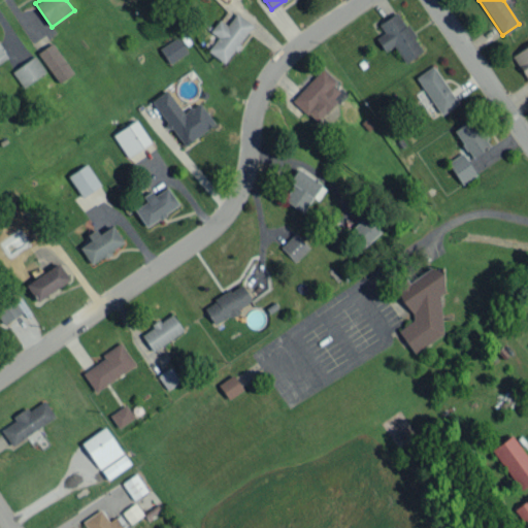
[(394,45),(404,62),(422,51),(398,11),(378,23),(384,32),(375,37),(384,51),(394,45)]
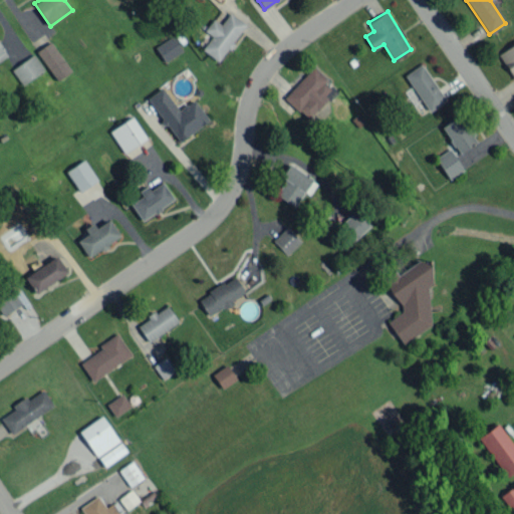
[(246,24),(229,12),(221,24),(213,18),(204,30),(212,35),(202,49),(218,61),(246,24)]
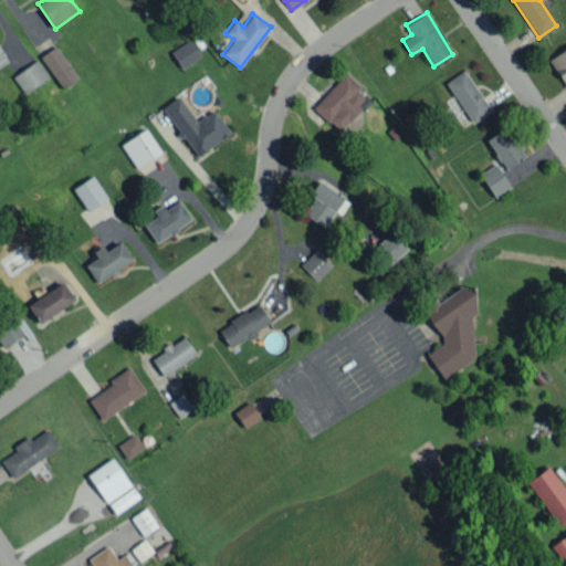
[(200,55),(189,39),(169,52),(180,69),(200,55)]
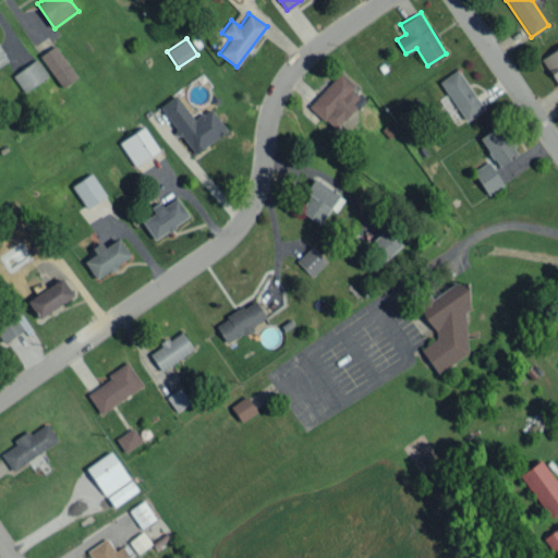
[(40,53),(59,87),(75,79),(58,45),(40,53)]
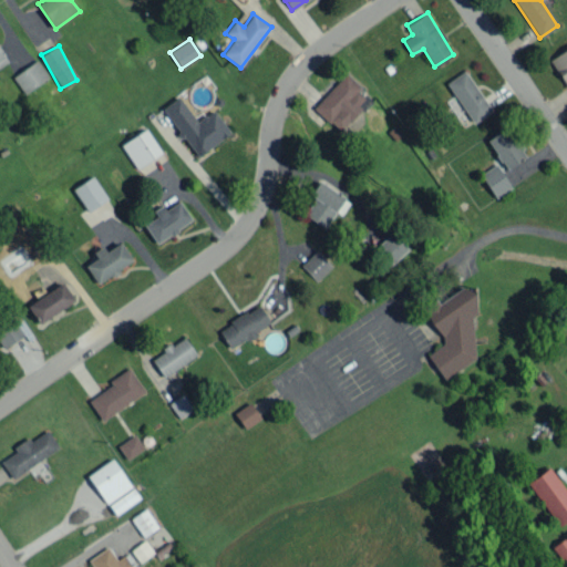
[(566,48),(549,59),(566,85),(566,48)]
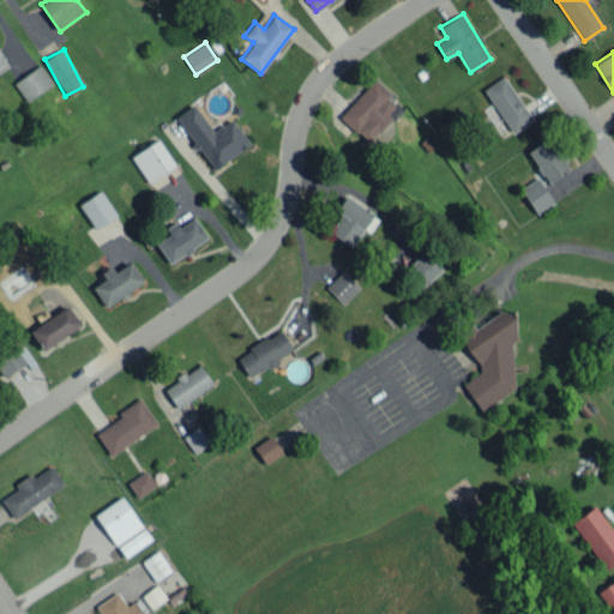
[(13,83),(25,101),(53,83),(40,65),(13,83)]
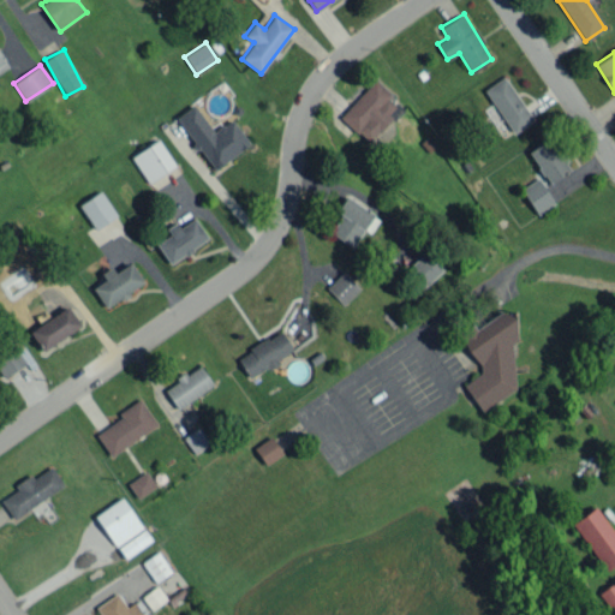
[(485,88),(511,132),(532,121),(507,76),(485,88)]
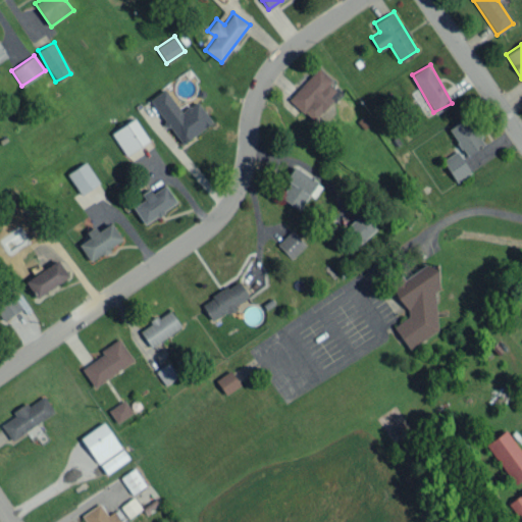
[(333,82),(318,67),(289,98),(312,121),(340,93),(330,85),(333,82)]
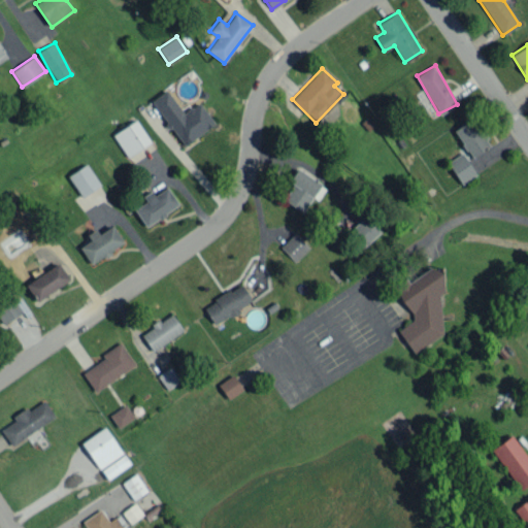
[(215,123),(198,102),(184,112),(166,90),(151,101),(184,145),(215,123)]
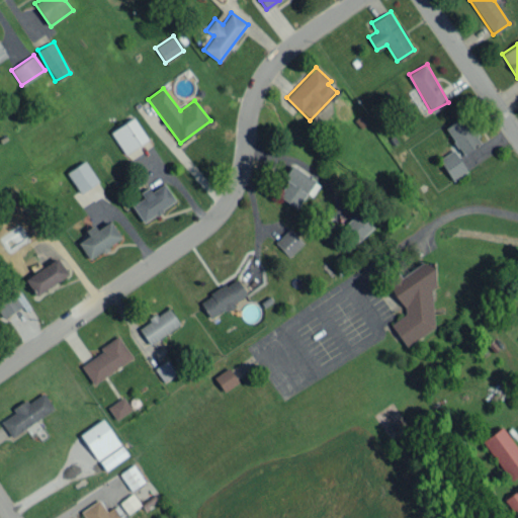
[(481,143),(463,115),(445,126),(462,154),(481,143)]
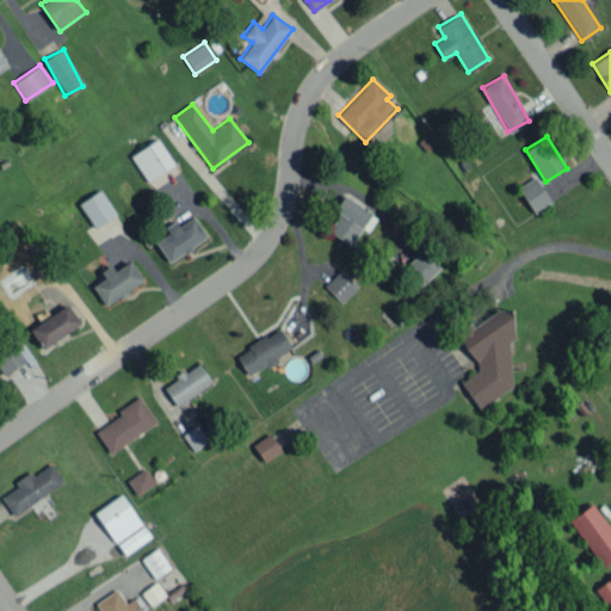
[(144,181),(173,167),(160,139),(130,153),(144,181)]
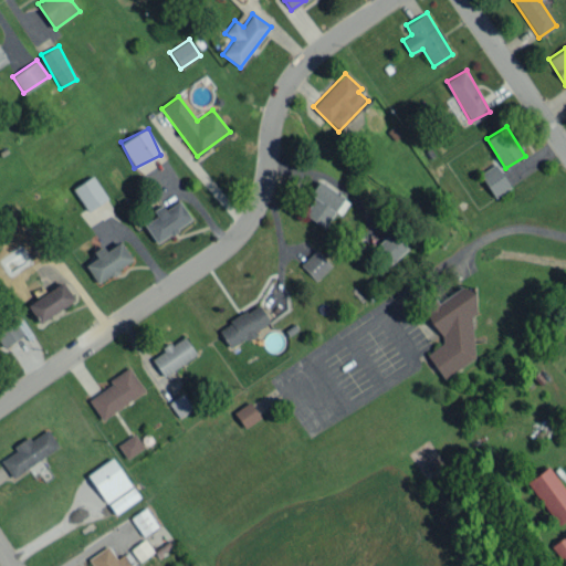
[(494,197),(510,187),(494,164),(479,174),(494,197)]
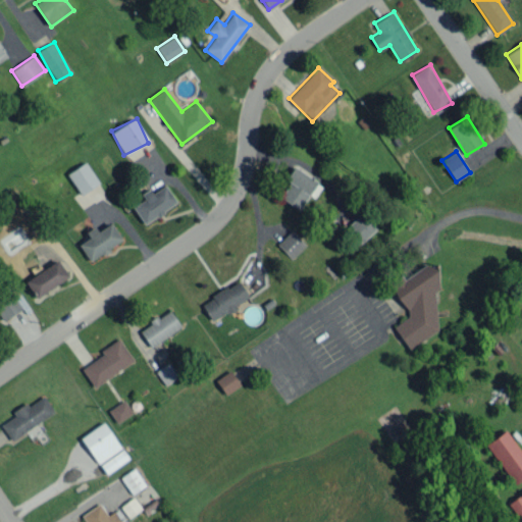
[(67,171),(79,194),(98,185),(87,162),(67,171)]
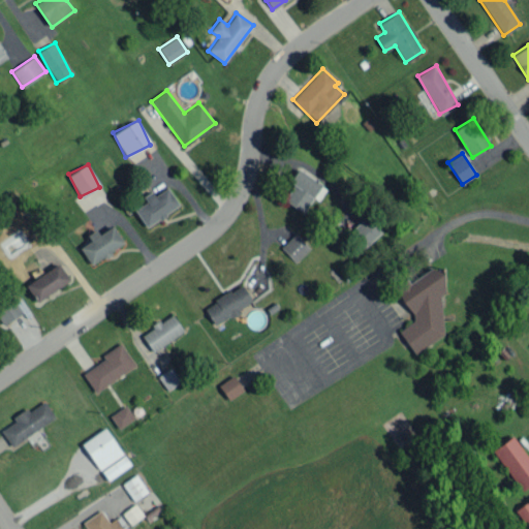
[(302,213),(313,196),(318,200),(328,186),(298,167),(288,181),(293,185),(283,200),(302,213)]
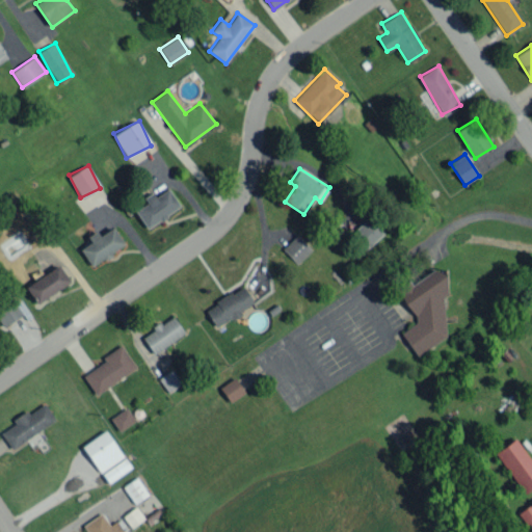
[(135,210),(145,228),(180,207),(167,186),(144,200),(147,204),(135,210)]
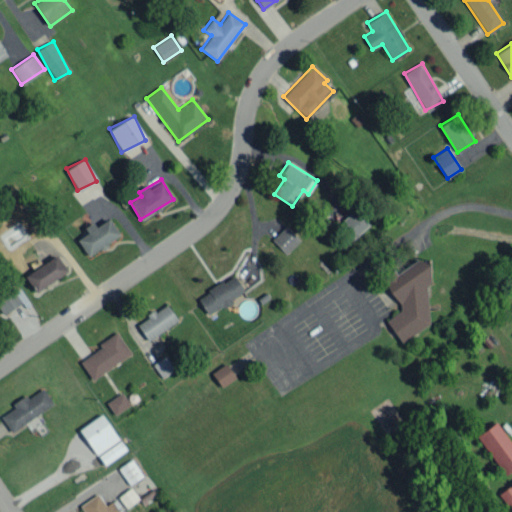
[(336,225),(351,240),(368,224),(354,209),(336,225)]
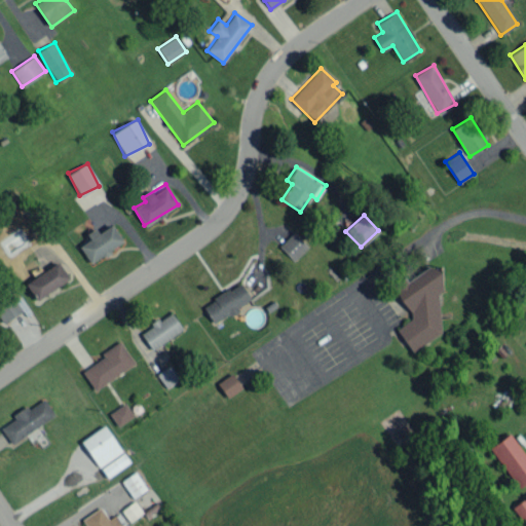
[(85,233),(89,239),(79,246),(89,262),(122,242),(112,224),(98,232),(95,228),(85,233)]
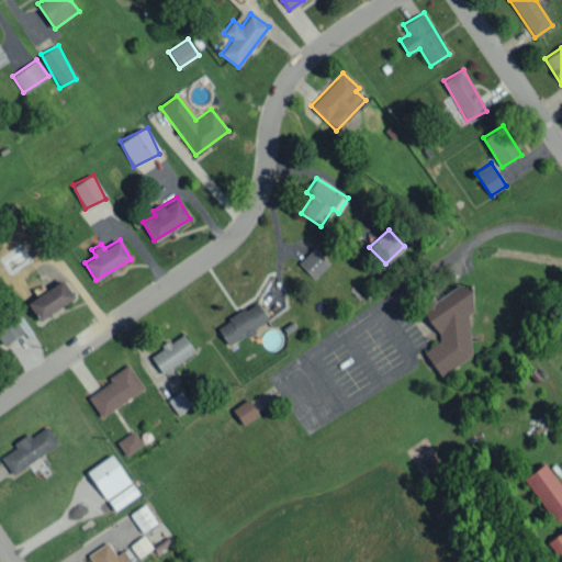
[(298,262),(313,279),(328,263),(313,247),(298,262)]
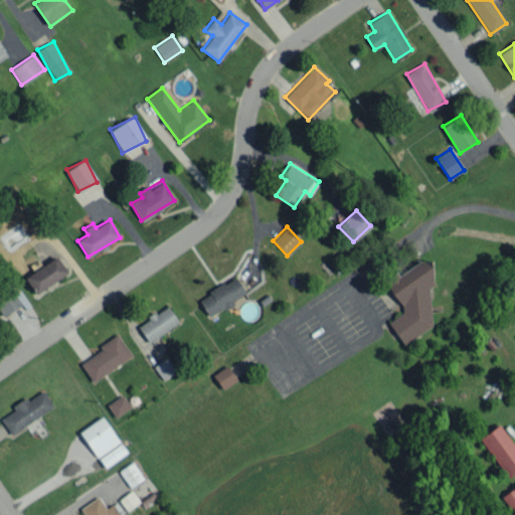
[(67,275),(58,258),(24,275),(33,292),(67,275)]
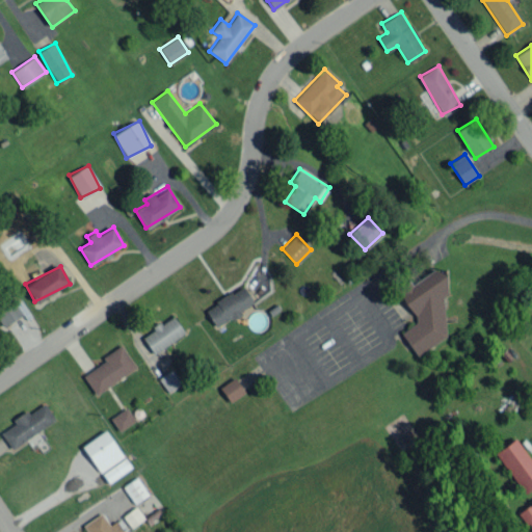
[(400,333),(416,356),(446,337),(443,296),(446,294),(445,271),(429,272),(410,285),(407,280),(397,287),(397,292),(417,322),(400,333)]
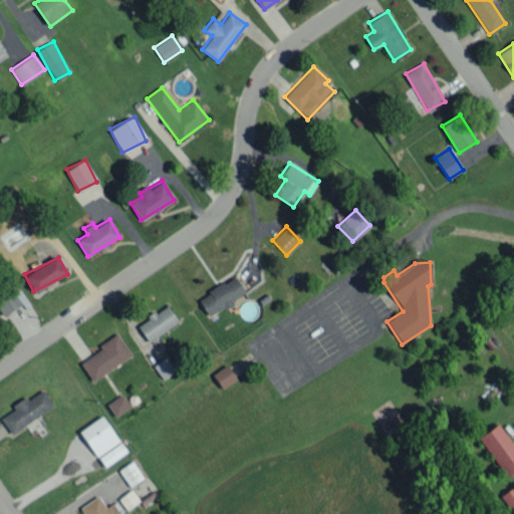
[(208,315),(245,294),(235,276),(197,297),(208,315)]
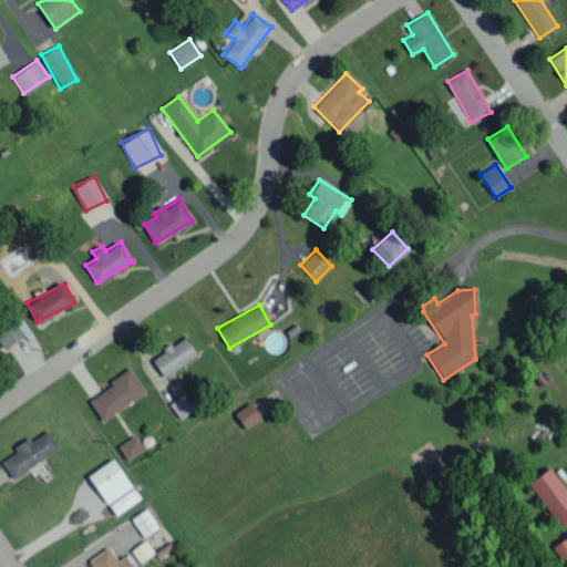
[(0,342),(3,348),(24,334),(14,320),(0,328),(0,342)]
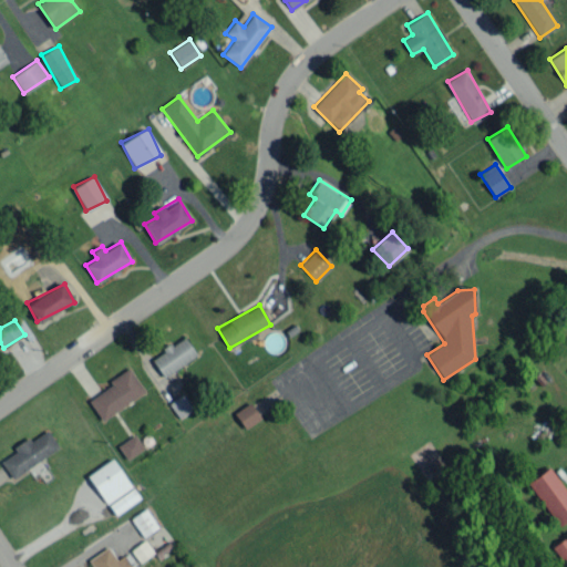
[(164,377),(196,354),(184,336),(151,359),(164,377)]
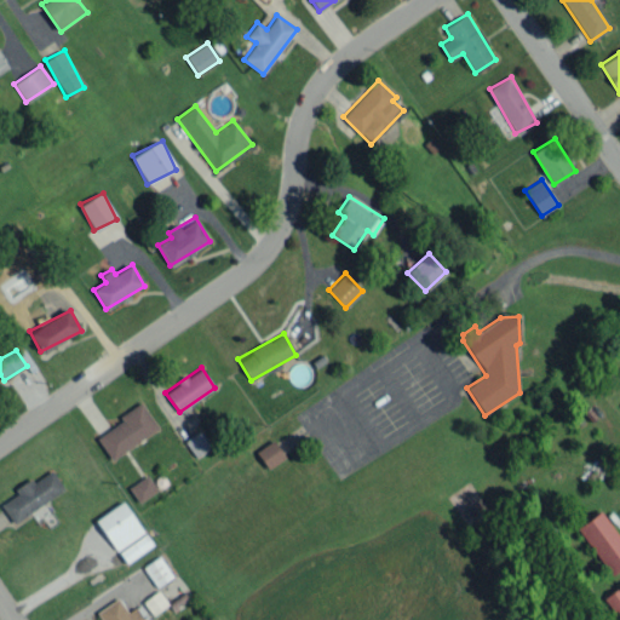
[(109,458),(159,431),(142,402),(118,415),(121,422),(96,435),(109,458)]
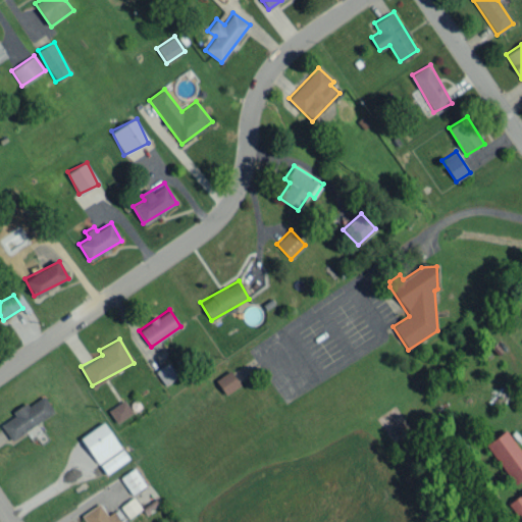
[(155,371),(164,384),(177,376),(168,362),(155,371)]
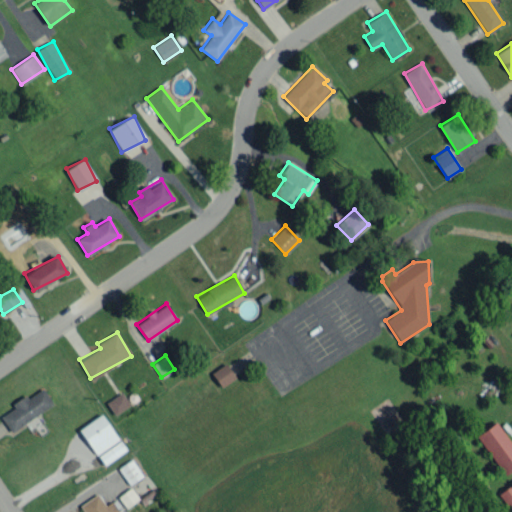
[(220,387),(235,378),(226,363),(211,371),(220,387)]
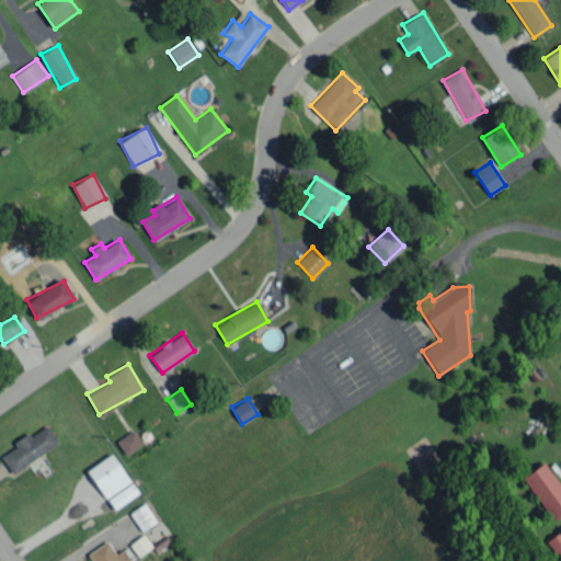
[(30,436),(27,433),(13,442),(15,446),(1,456),(12,472),(58,442),(47,425),(30,436)]
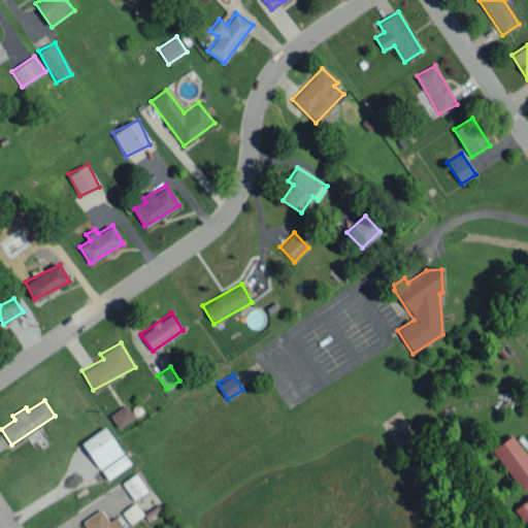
[(109,415),(118,428),(134,417),(125,404),(109,415)]
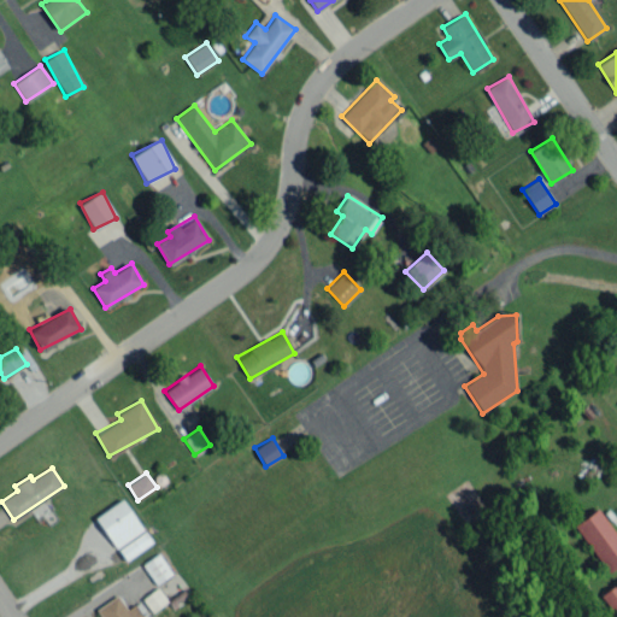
[(115,548),(142,530),(122,499),(95,516),(115,548)]
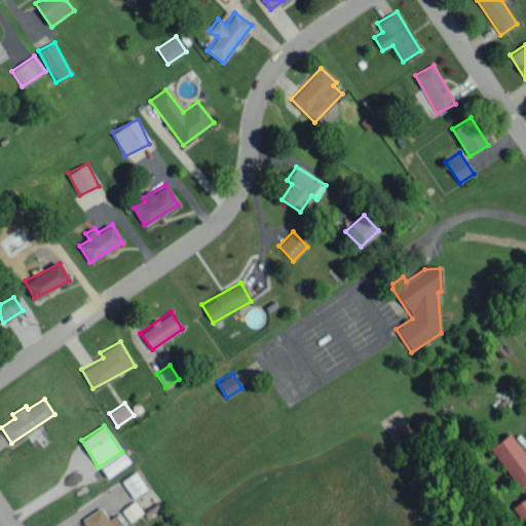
[(525,482),(525,456),(509,433),(489,447),(518,488),(525,482)]
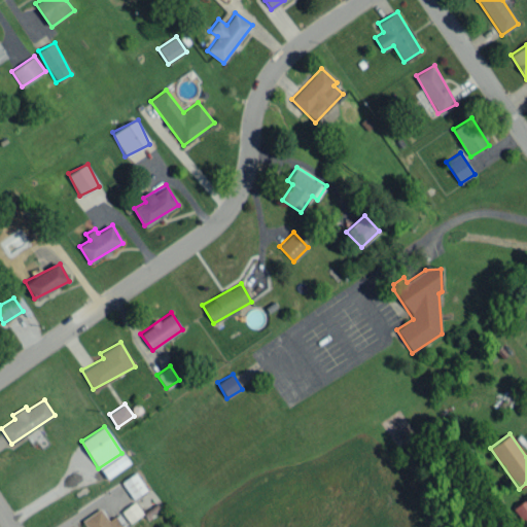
[(130,463),(123,453),(101,468),(107,478),(130,463)]
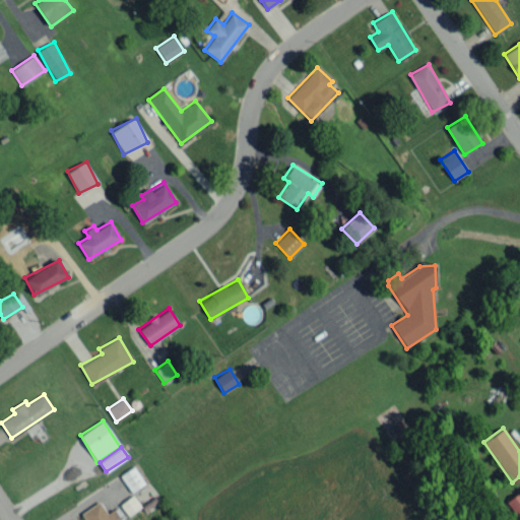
[(130,492),(144,484),(135,466),(121,473),(130,492)]
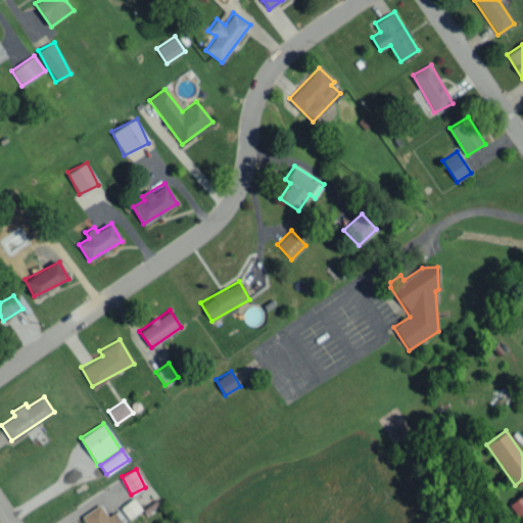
[(520,521),(522,518),(522,494),(510,503),(520,521)]
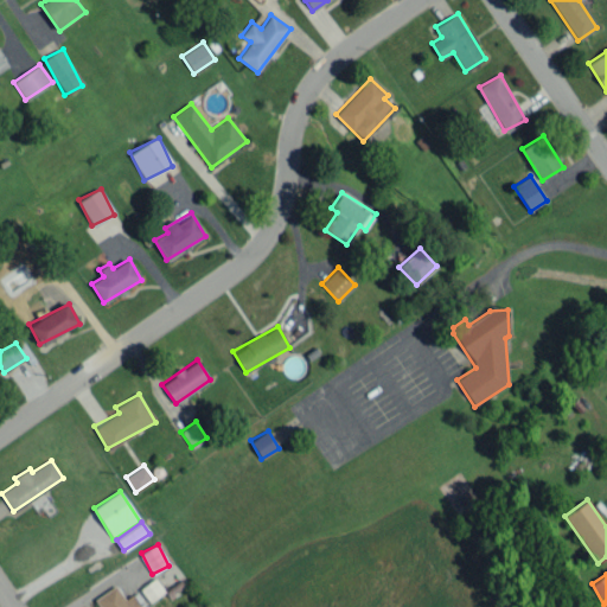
[(164,592),(154,577),(139,588),(148,602),(164,592)]
